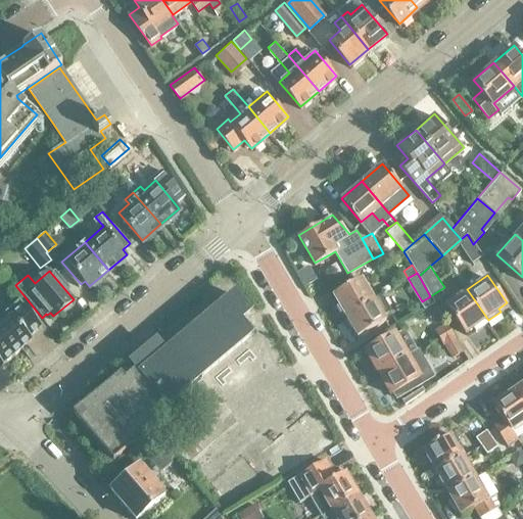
[(374,297),(374,296),(362,277),(333,293),(345,315),(374,297)]
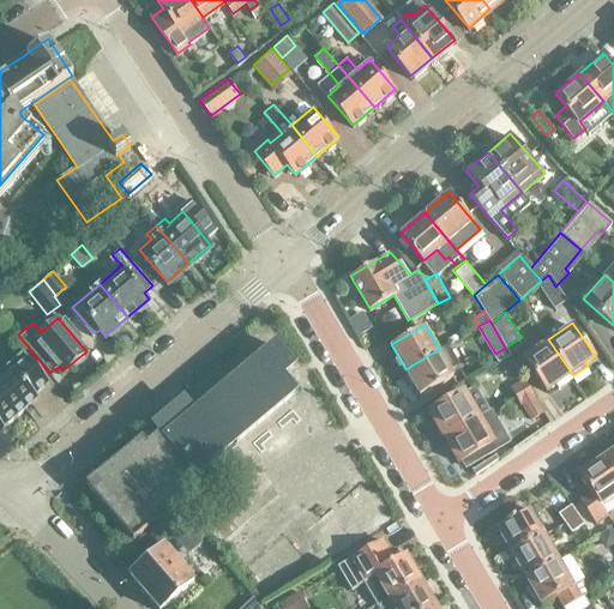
[(559,385),(573,375),(548,339),(524,356),(547,389),(557,383),(559,385)]
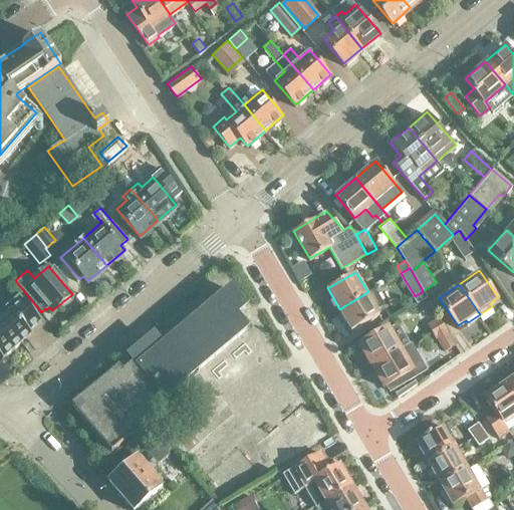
[(135,432),(138,437),(163,417),(145,396),(156,387),(164,396),(246,326),(235,313),(245,304),(231,287),(162,344),(154,334),(130,354),(134,359),(99,389),(95,384),(71,404),(111,452),(135,432)]
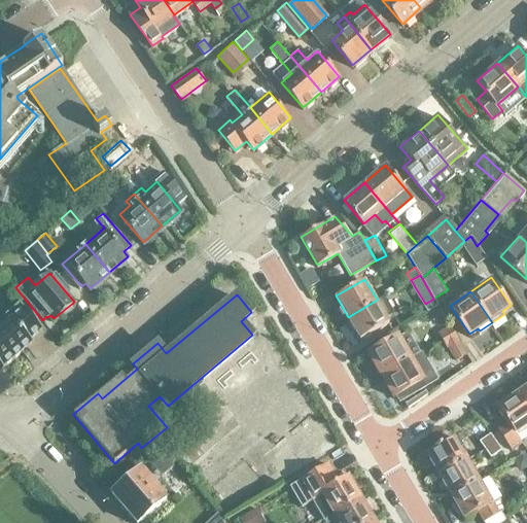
[(383,294),(377,299),(377,300),(348,317),(360,338),(389,321),(386,316),(393,312),(383,294)]
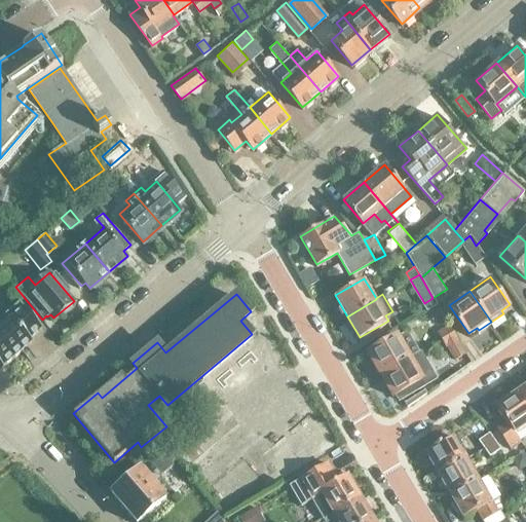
[(0,364),(1,364),(2,366),(20,350),(32,340),(29,337),(42,326),(21,301),(5,312),(0,319),(0,364)]
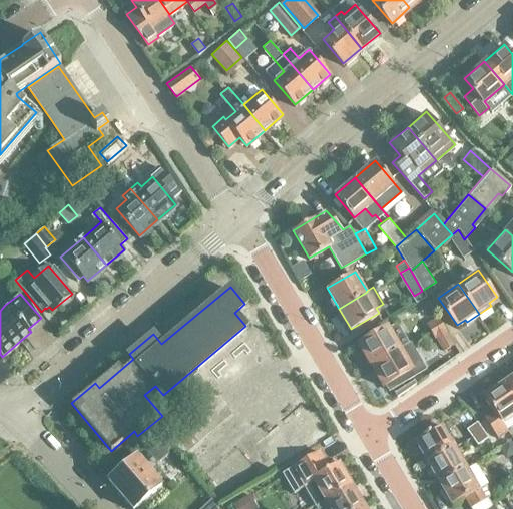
[(431,328),(442,322),(437,315),(427,321),(431,328)]
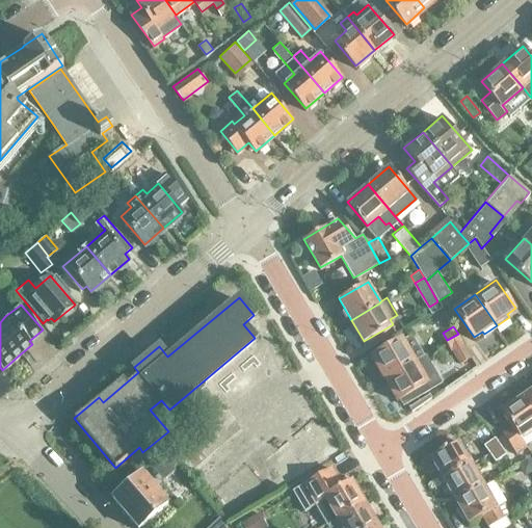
[(414,361),(418,359),(413,350),(420,345),(413,333),(401,340),(372,357),(384,377),(414,361)]
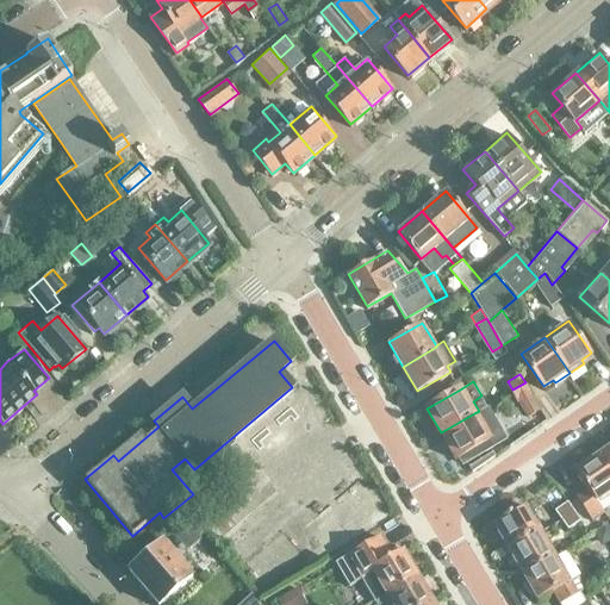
[(540,406),(526,382),(512,390),(520,400),(521,399),(528,413),(540,406)]
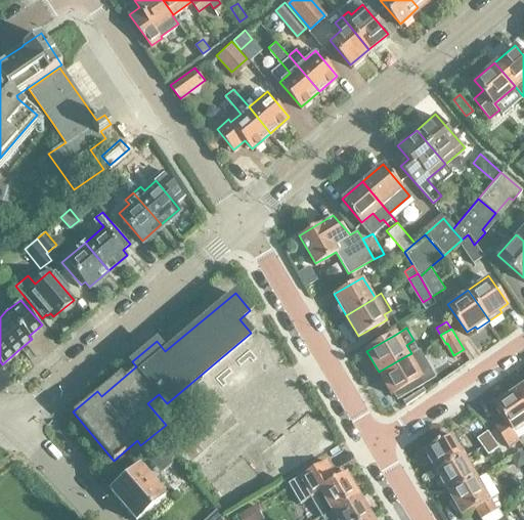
[(407,355),(379,372),(391,393),(394,391),(395,394),(404,389),(402,386),(420,377),(415,366),(419,365),(411,353),(407,355)]
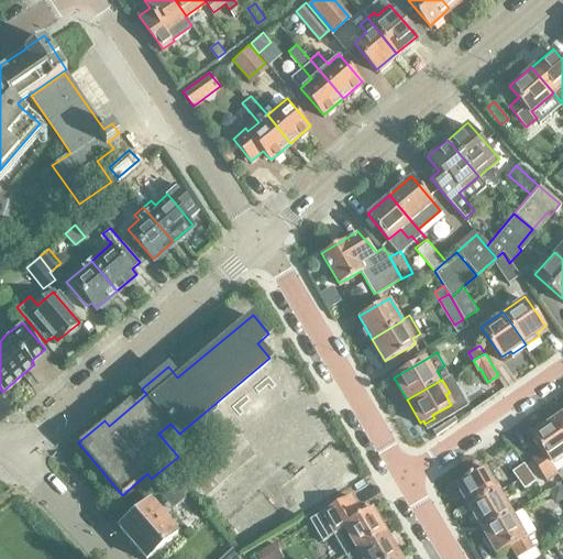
[(562,410),(553,418),(562,433),(562,410)]
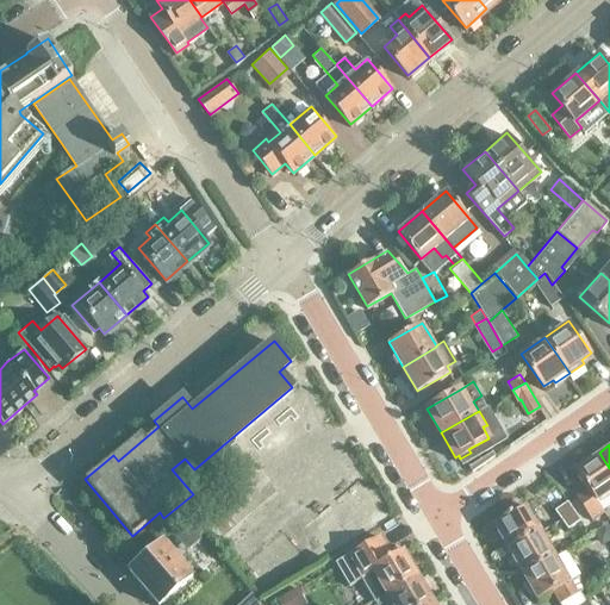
[(609,488),(609,468),(599,453),(574,469),(586,487),(576,494),(591,517),(604,509),(597,498),(609,488)]
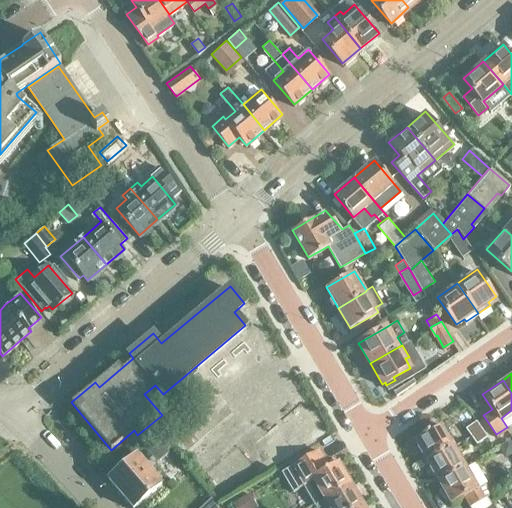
[(471,434),(482,426),(476,419),(465,426),(471,434)]
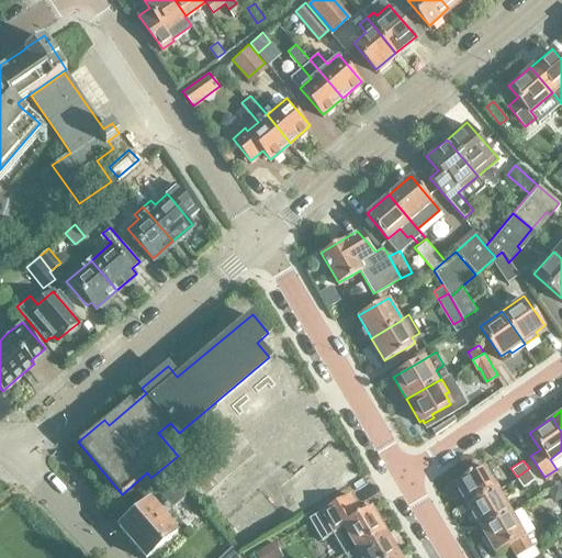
[(454,482),(468,505),(496,489),(483,465),(479,468),(476,464),(474,464),(471,464),(469,466),(468,467),(467,470),(469,473),(454,482)]
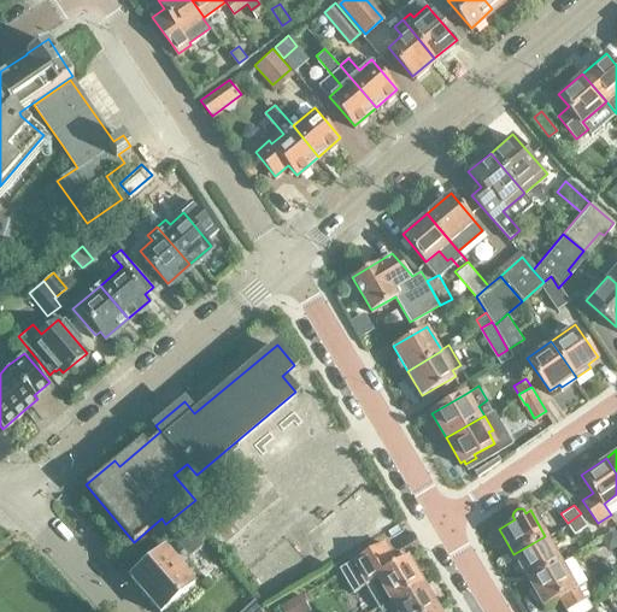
[(588,524),(581,513),(568,523),(574,534),(588,524)]
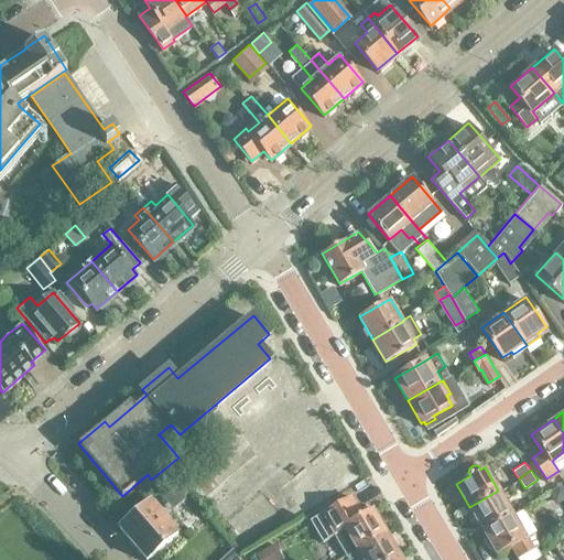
[(563,488),(560,483),(549,492),(556,503),(563,497),(563,488)]
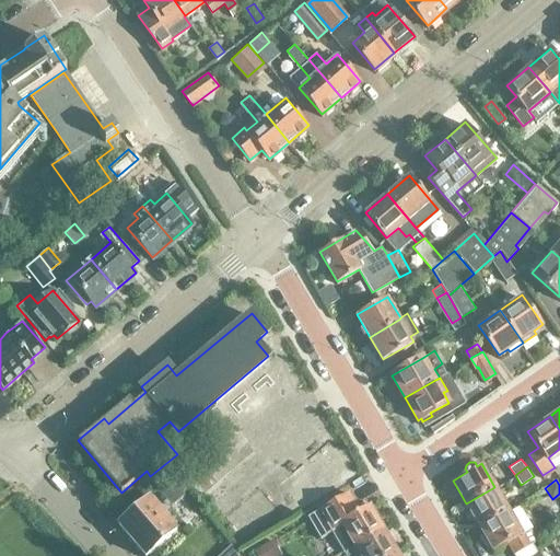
[(466,504),(479,526),(509,510),(494,487),(466,504)]
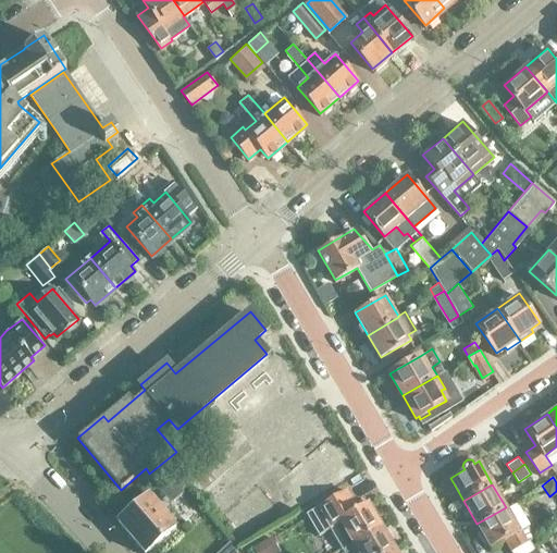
[(157,488),(118,520),(145,552),(175,527),(156,504),(164,496),(157,488)]
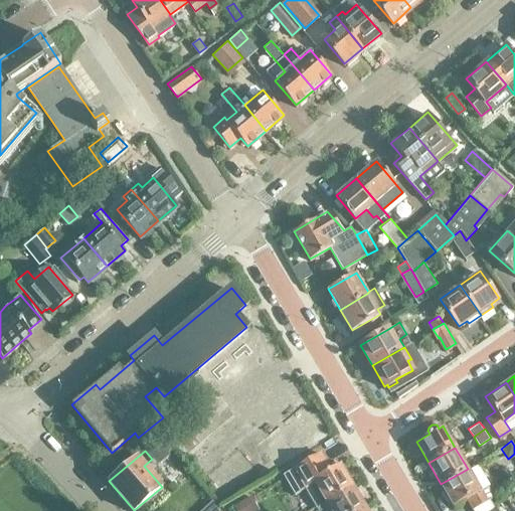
[(316,506),(329,499),(353,484),(340,464),(326,472),(315,455),(283,473),(295,494),(305,488),(316,506)]
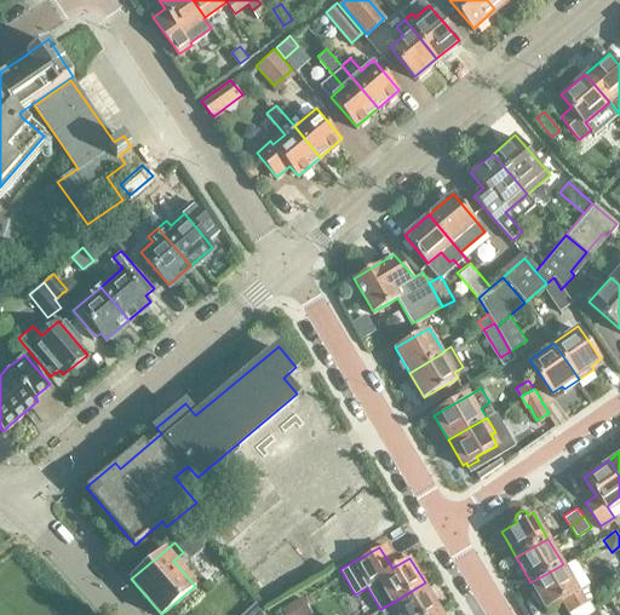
[(562,598),(569,611),(590,599),(593,597),(585,582),(577,587),(563,564),(530,582),(546,608),(562,598)]
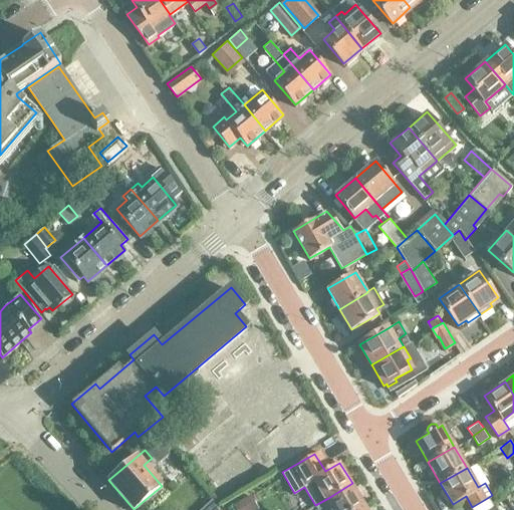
[(334,509),(354,509),(364,504),(352,483),(328,498),(334,509)]
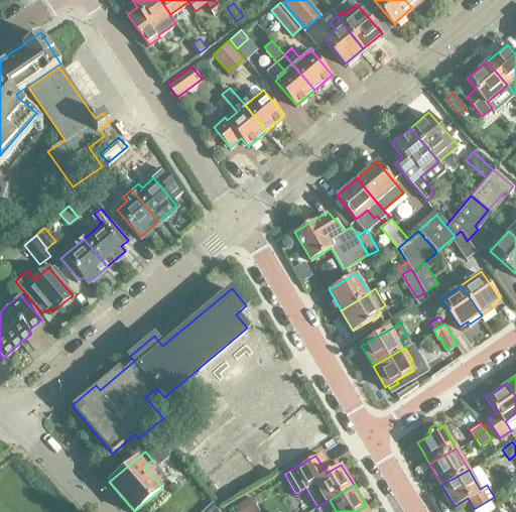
[(251,495),(234,505),(238,511),(257,511),(261,510),(251,495)]
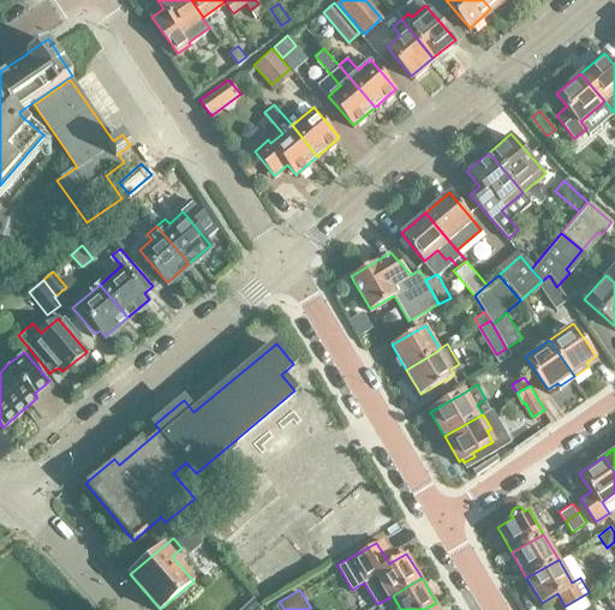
[(263,609),(266,609),(261,604),(252,594),(236,609),(263,609)]
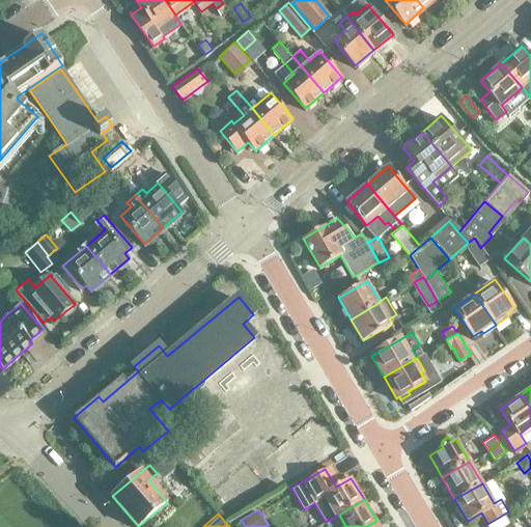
[(487,524),(490,526),(504,526),(511,523),(505,514),(487,524)]
